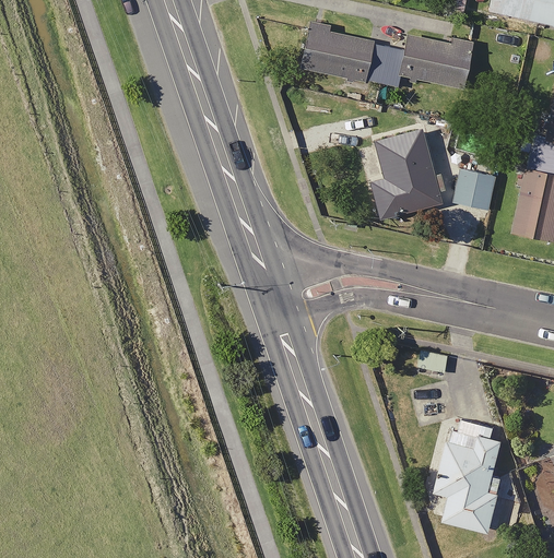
[(463,0),(443,0),(441,10),(461,14),(463,0)]
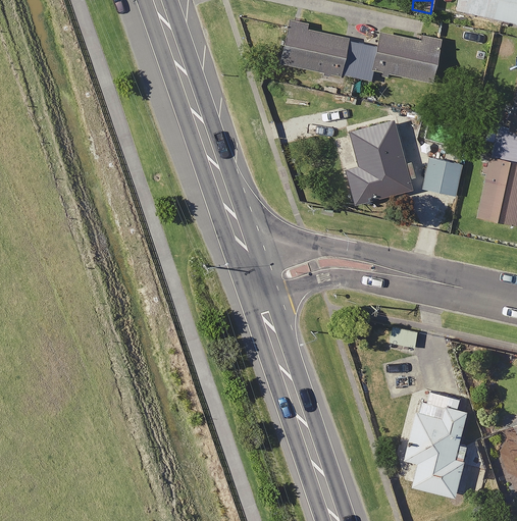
[(516,0),(455,0),(453,9),(516,23),(516,0)]
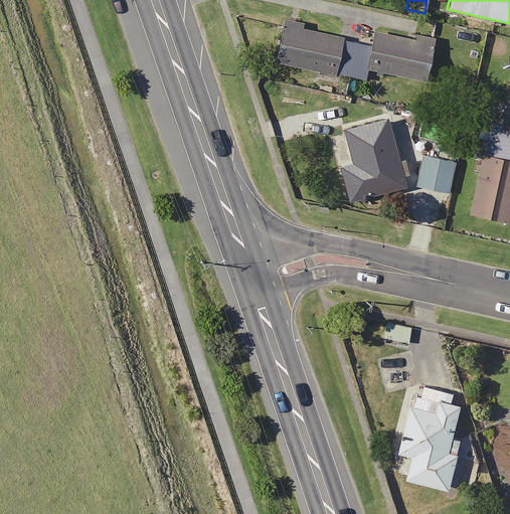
[(371,42),(282,26),(276,62),(366,79),(367,70),(426,80),(433,41),(373,31),(371,42)]
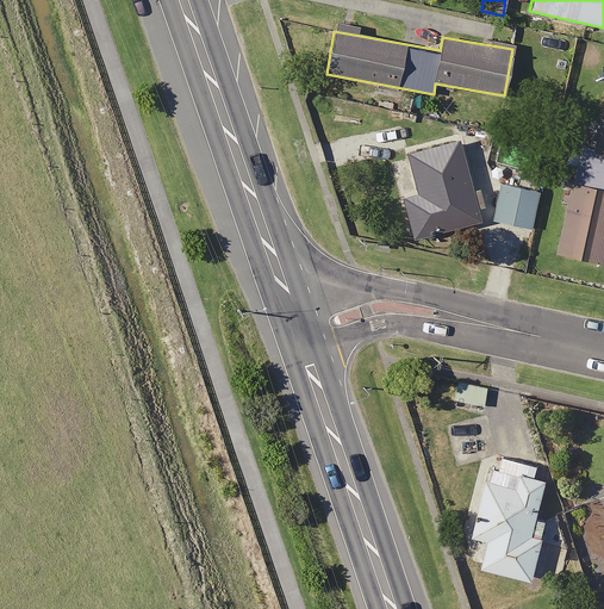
[(603,106),(592,150),(603,153),(603,106)]
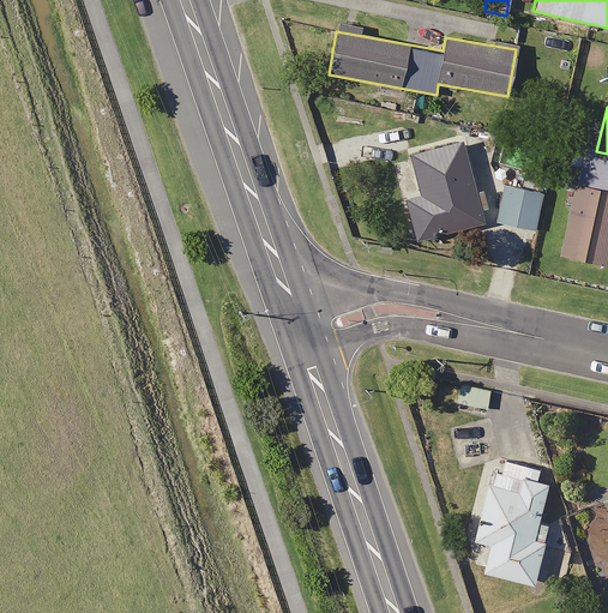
[(481,187),(471,190),(461,142),(410,155),(420,194),(402,199),(411,239),(482,222),(480,212),(487,211),(481,187)]
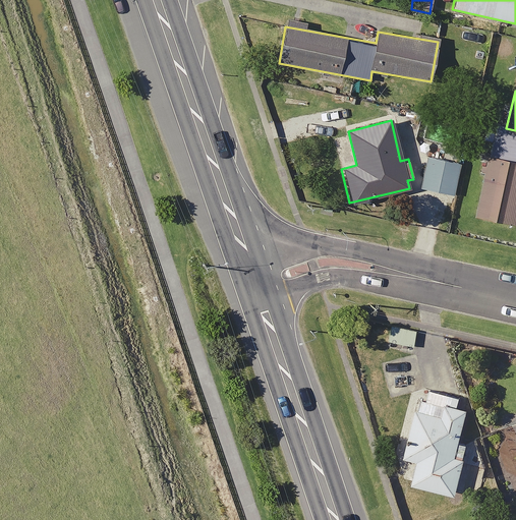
[(515,133),(495,128),(475,216),(515,224),(515,133)]
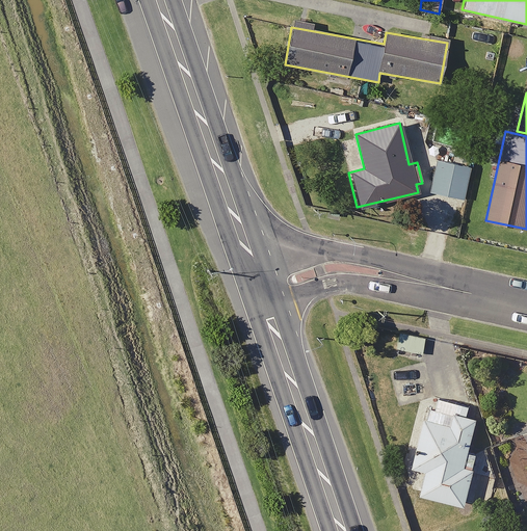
[(470,167),(437,161),(430,192),(464,198),(470,167)]
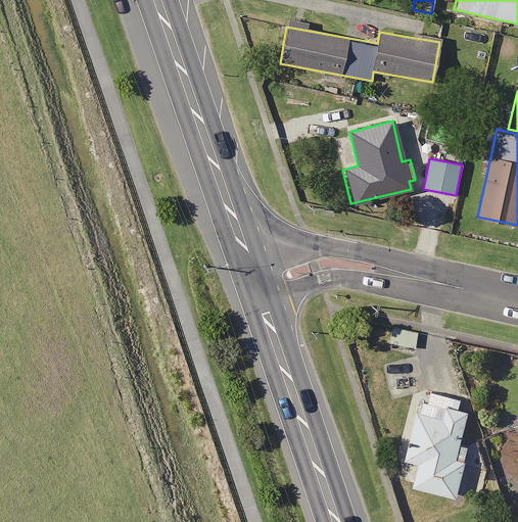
[(418,332),(391,327),(388,342),(415,347),(418,332)]
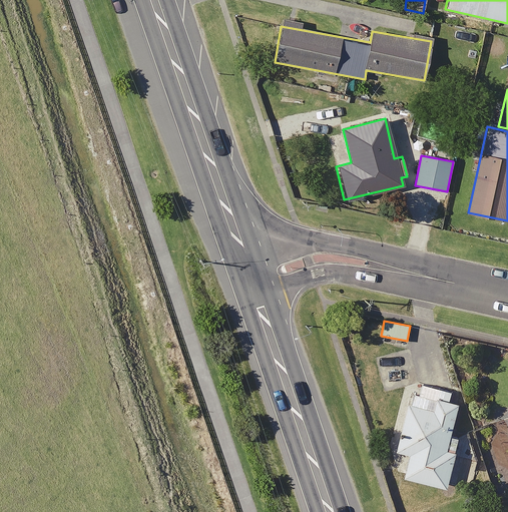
[(440,387),(424,383),(419,405),(410,403),(399,450),(412,453),(407,477),(449,487),(461,437),(452,434),(460,403),(438,397),(440,387)]
